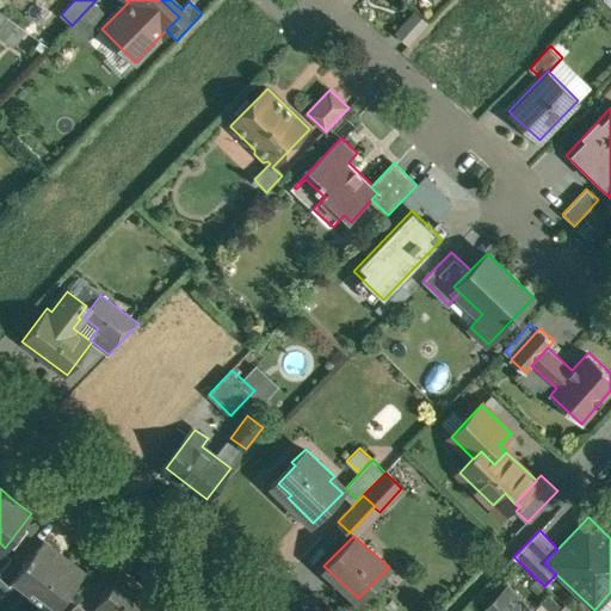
[(66,560),(44,543),(45,542),(44,541),(32,556),(31,555),(10,584),(10,585),(16,578),(30,590),(34,585),(44,592),(47,588),(62,599),(59,604),(60,605),(85,572),(67,559),(66,560)]
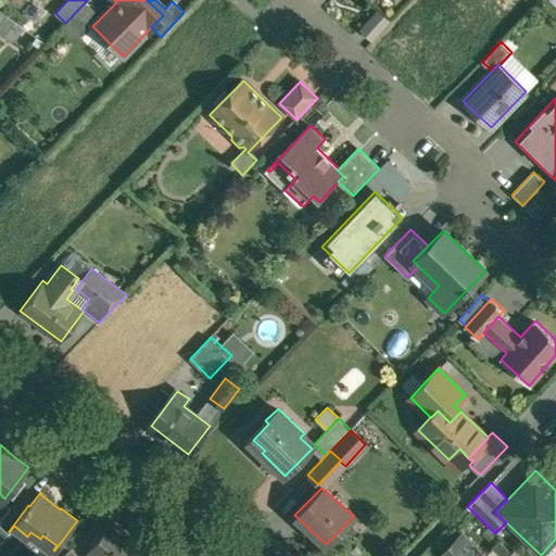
[(148,555),(153,551),(112,519),(88,551),(95,555),(148,555)]
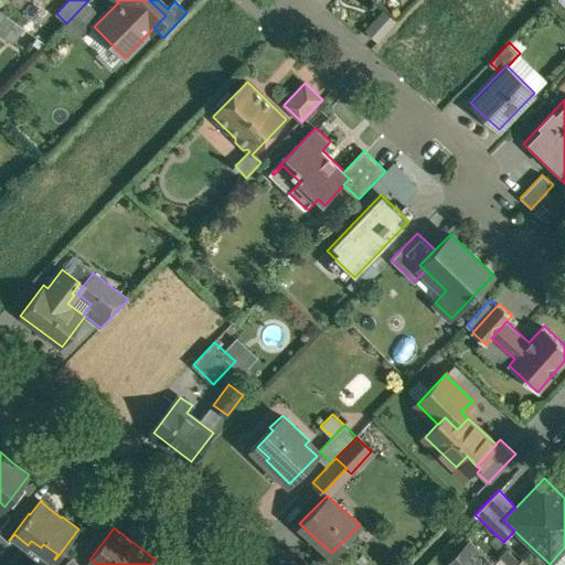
[(469,540),(446,564),(494,564),(490,561),(491,560),(482,551),(481,552),(469,540)]
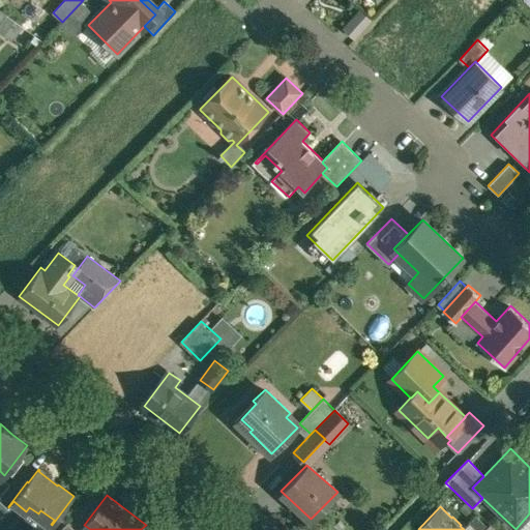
[(40,510),(38,513),(29,507),(26,511),(25,517),(42,529),(46,529),(51,524),(54,520),(40,510)]
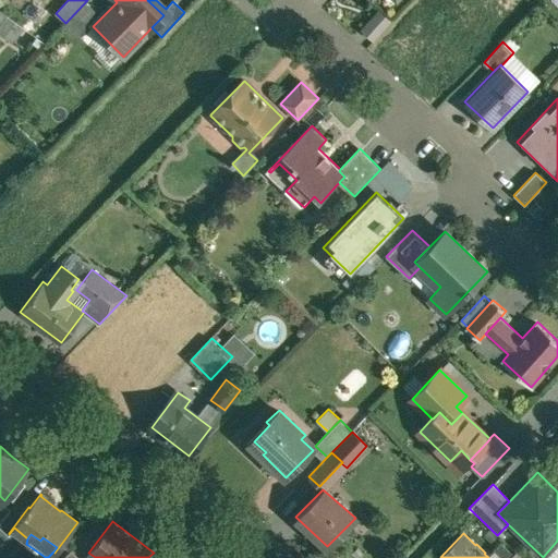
[(82,557),(73,548),(62,557),(82,557)]
